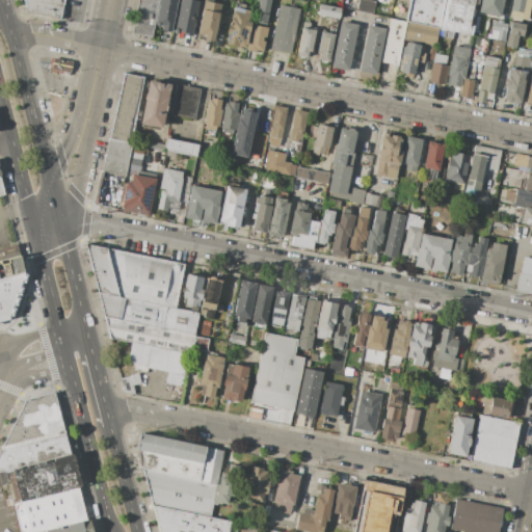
[(24,0),(27,11),(61,18),(64,0),(24,0)]
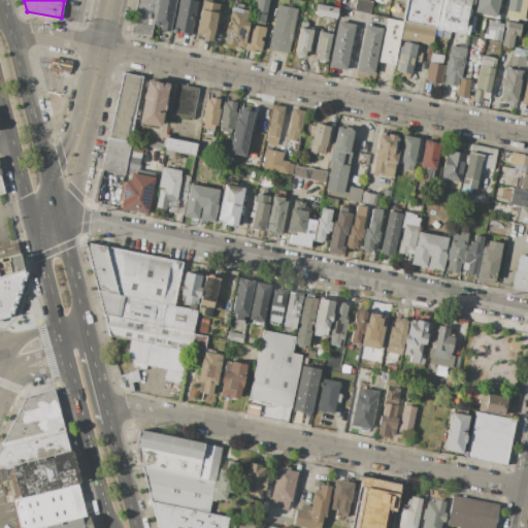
[(136,0),(157,0),(153,26),(151,37),(130,34),(136,0)]
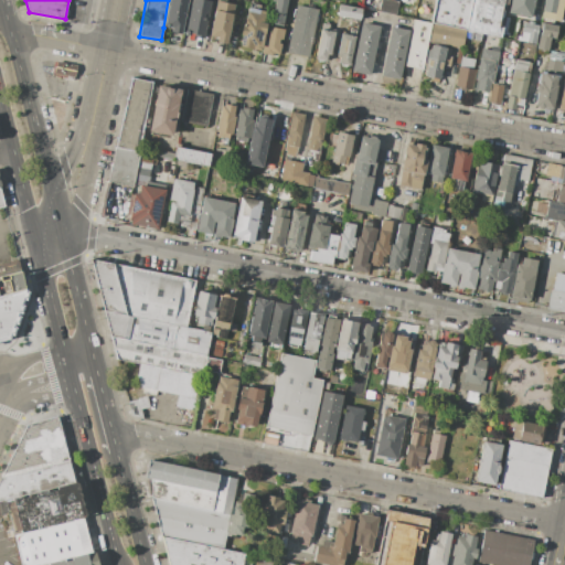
[(188,0),(182,34),(171,32),(172,29),(163,28),(168,0),(188,0)]
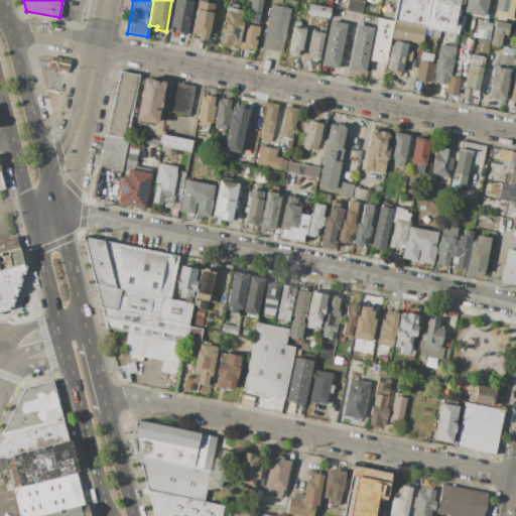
[(173,0),(188,0),(194,1),(187,35),(176,33),(177,31),(173,30),(172,32),(168,31),(173,0)]
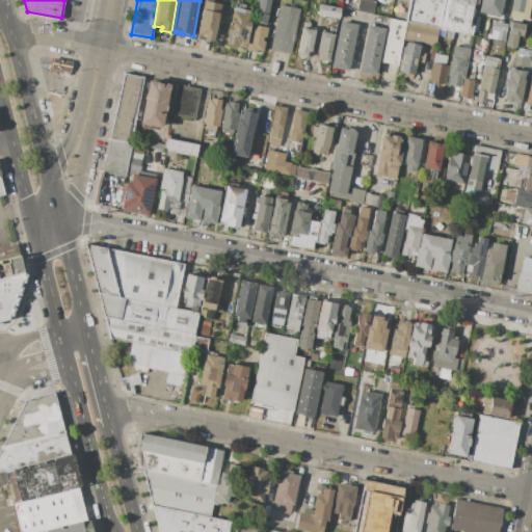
[(204,0),(206,1),(206,0),(217,0),(217,3),(220,3),(213,42),(203,40),(204,34),(196,32),(204,0)]
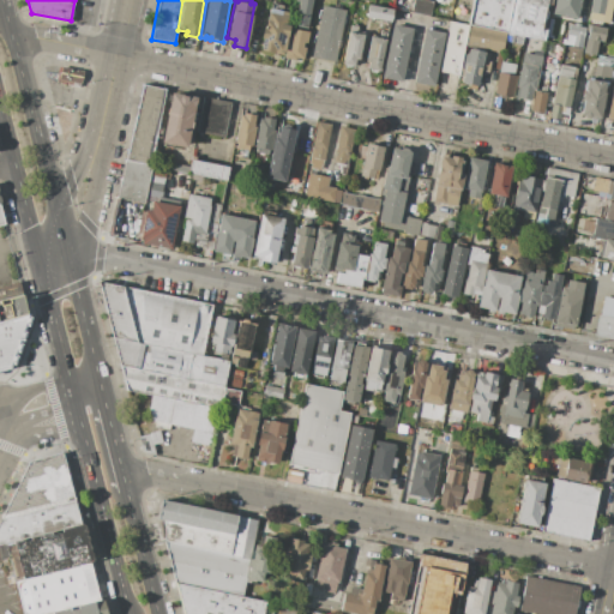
[(270,0),(276,0),(290,4),(286,24),(289,25),(287,36),(283,54),(260,49),(263,40),(260,40),(263,28),(265,28),(270,0)]
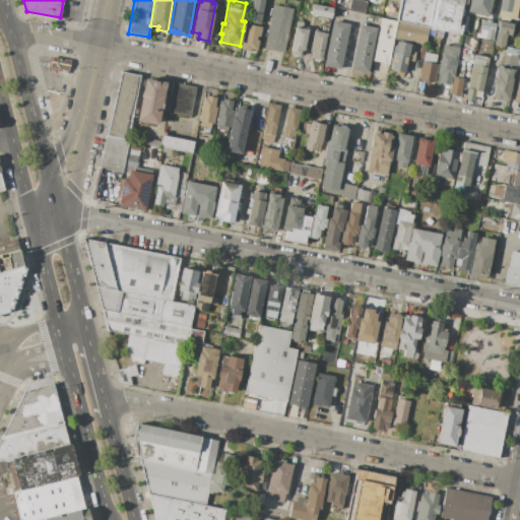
[(250,0),(264,0),(259,24),(251,22),(252,17),(250,17),(253,2),(250,2),(250,0)]
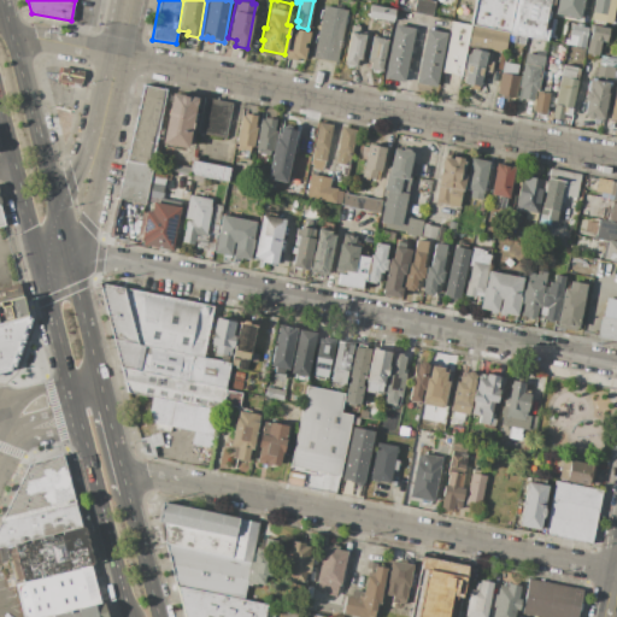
[(415,0),(428,0),(435,1),(433,16),(413,12),(415,0)]
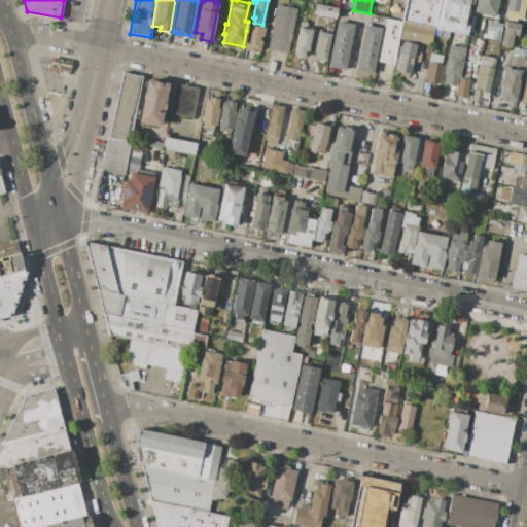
[(406,0),(440,0),(435,27),(402,21),(406,0)]
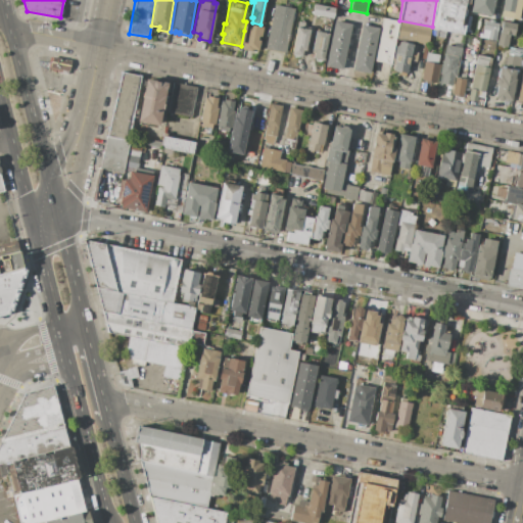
[(437,0),(470,0),(465,33),(432,27),(437,0)]
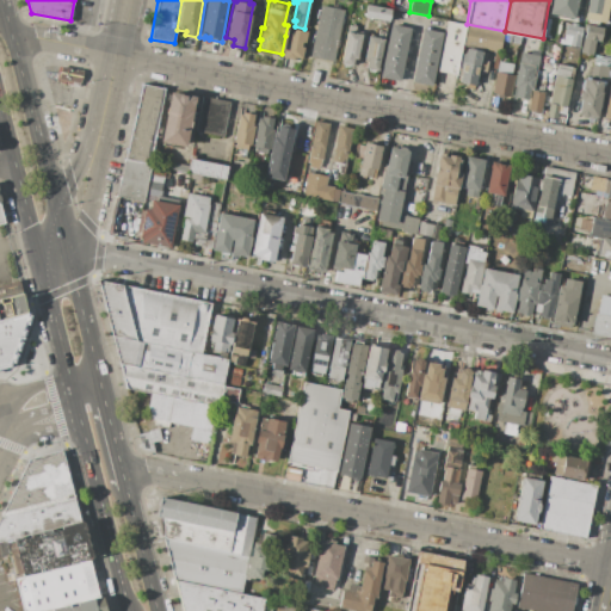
[(551,0),(576,0),(573,19),(549,14),(551,0)]
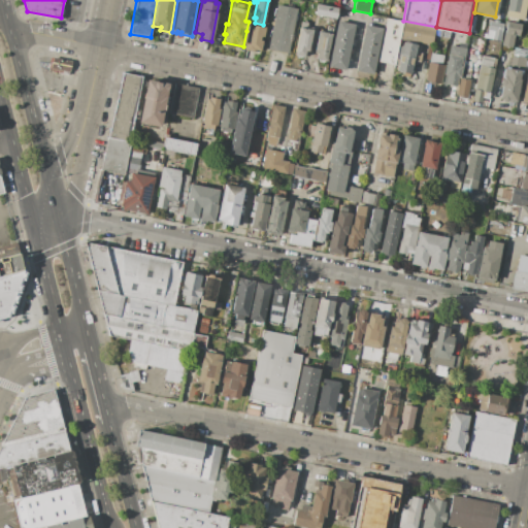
[(508,0),(527,0),(523,22),(505,19),(508,0)]
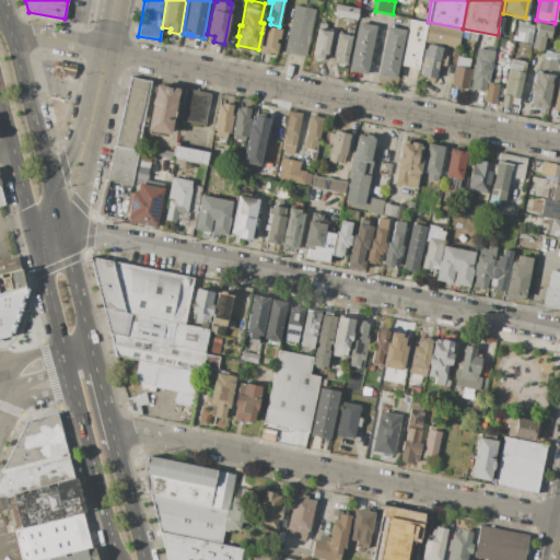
[(293,4),(316,10),(306,56),(283,50),(293,4)]
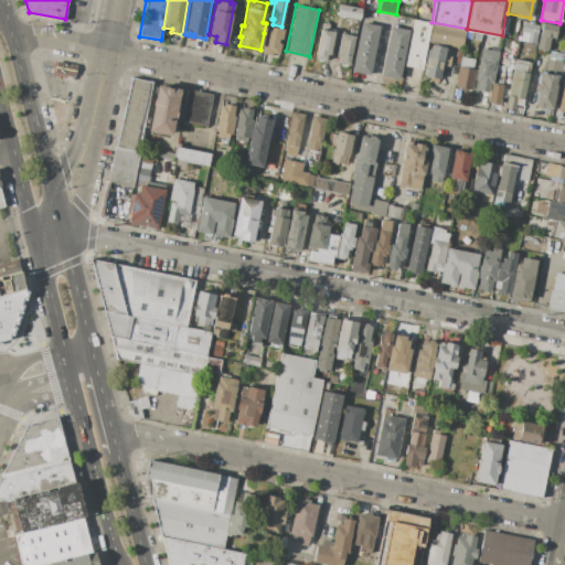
[(339,4),(361,9),(359,20),(337,16),(339,4)]
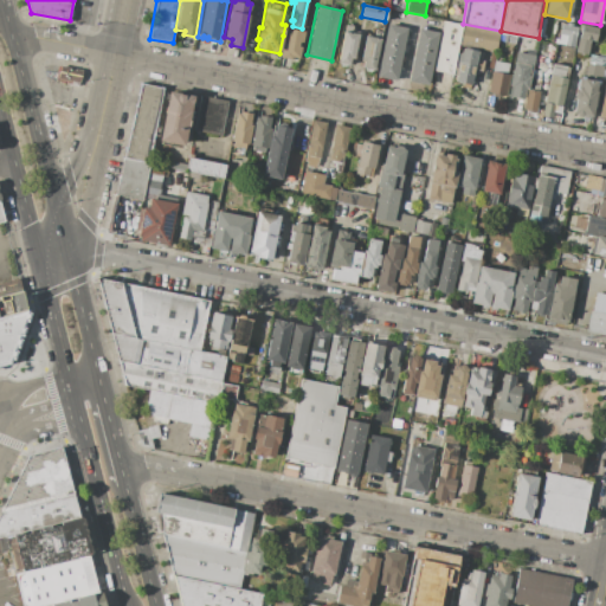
[(443,21),(463,25),(453,75),(434,71),(443,21)]
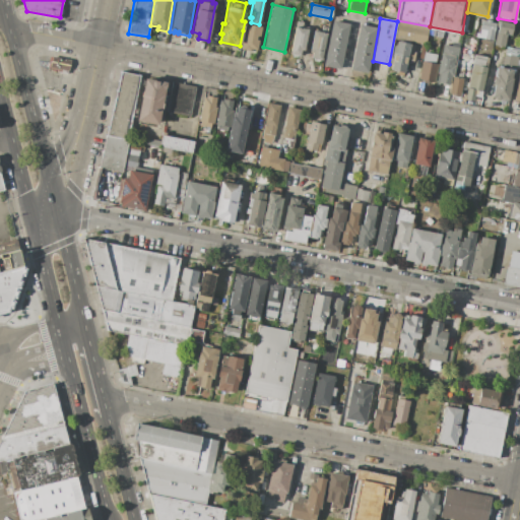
[(496,23),(492,41),(478,39),(478,37),(475,37),(476,33),(479,34),(481,21),(485,21),(485,19),(492,20),(491,22),(496,23)]
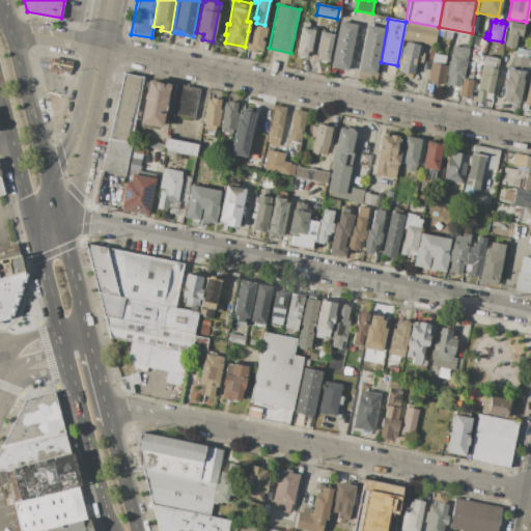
[(339,21),(356,25),(346,70),(329,65),(339,21)]
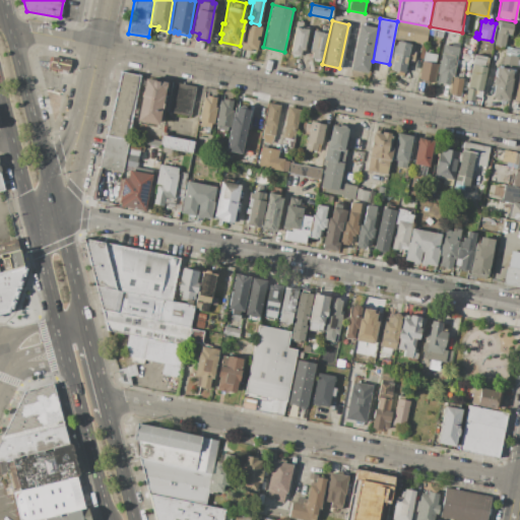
[(394,39),(397,20),(430,26),(426,45),(421,44),(394,39)]
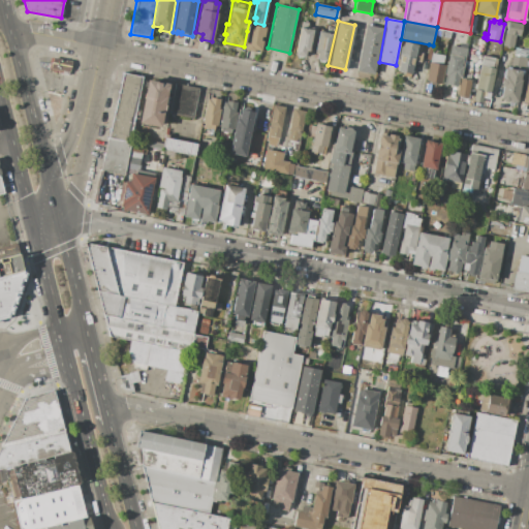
[(301,22),(308,23),(307,29),(314,30),(308,57),(303,56),(303,58),(296,57),(297,55),(294,54),(301,22)]
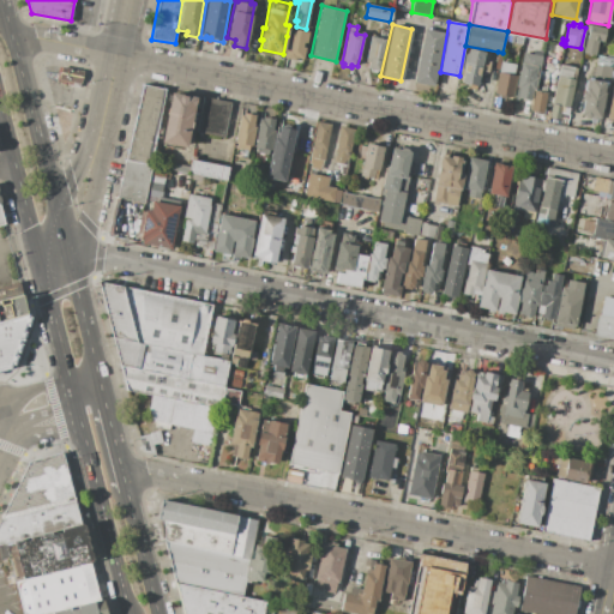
[(589,25),(606,29),(602,42),(597,41),(594,56),(583,54),(589,25)]
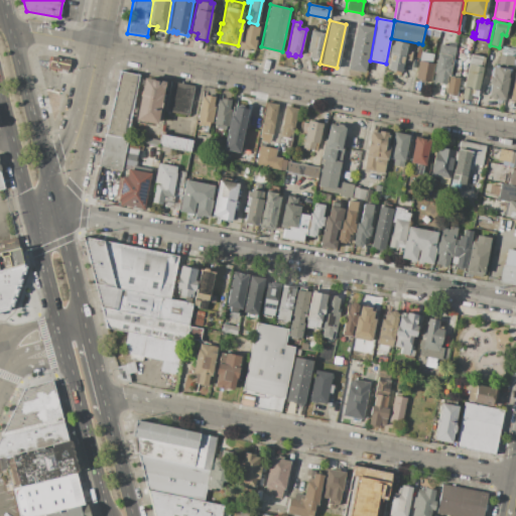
[(247,24),(260,27),(255,50),(248,48),(247,50),(238,48),(238,45),(241,30),(246,31),(247,24)]
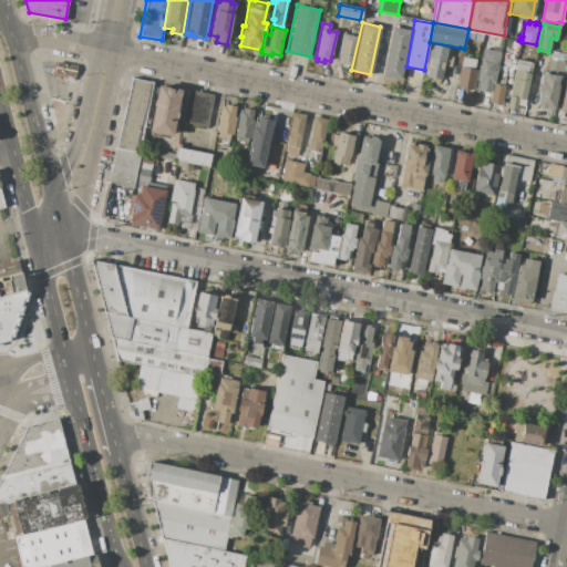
[(391,28),(410,31),(400,81),(381,76),(391,28)]
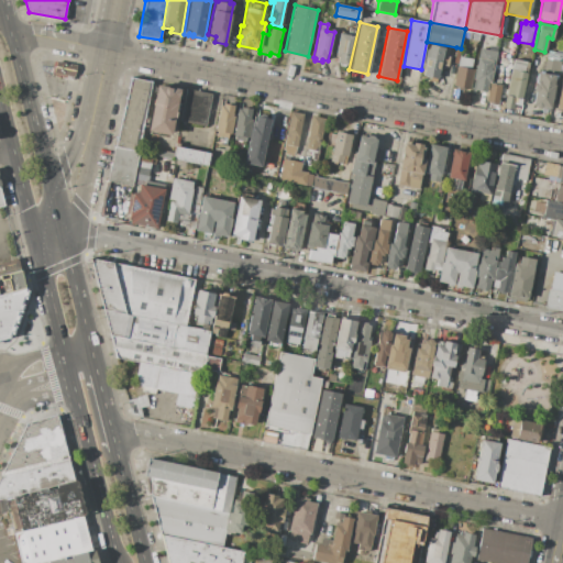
[(340,34),(353,36),(346,67),(337,65),(338,57),(335,56),(340,34)]
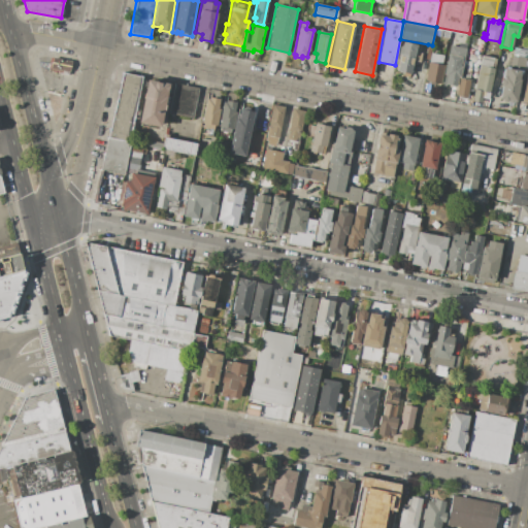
[(436,35),(450,38),(449,47),(434,44),(436,35)]
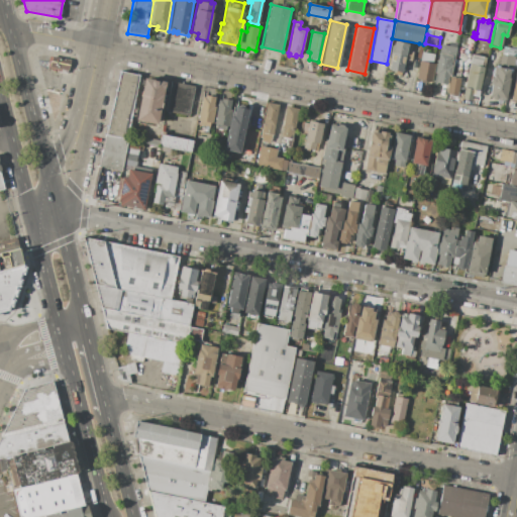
[(395,40),(412,44),(410,52),(413,52),(410,63),(405,61),(402,75),(388,72),(390,65),(388,64),(392,45),(394,45),(395,40)]
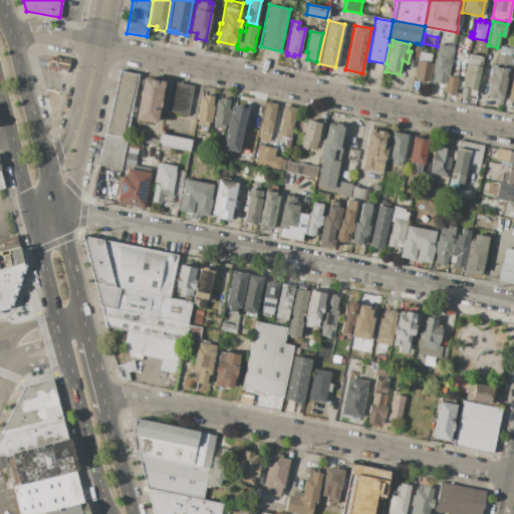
[(438,44),(447,45),(448,42),(454,43),(451,55),(461,57),(457,77),(447,75),(446,81),(445,85),(431,82),(438,44)]
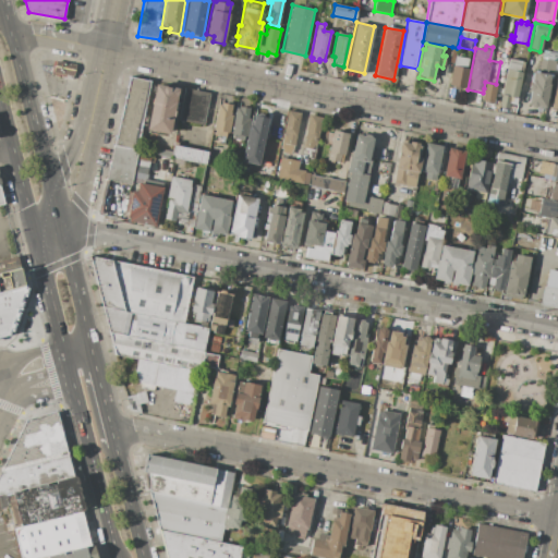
[(544,50),(557,53),(556,61),(542,58),(544,50)]
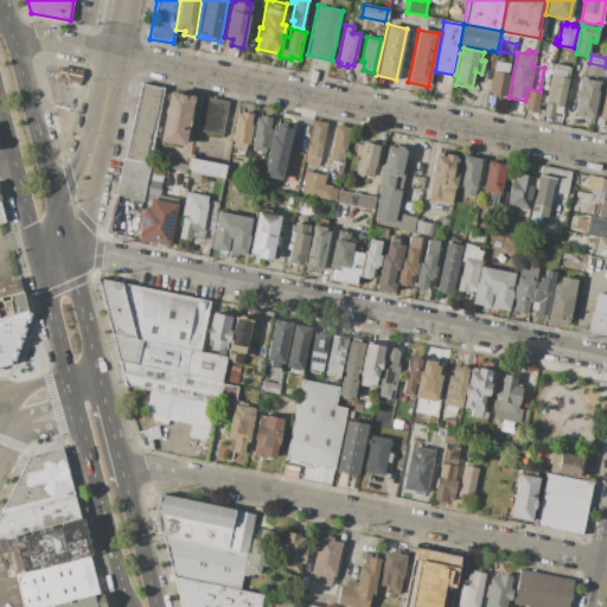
[(494,62),(515,65),(508,96),(489,93),(493,69),(494,62)]
